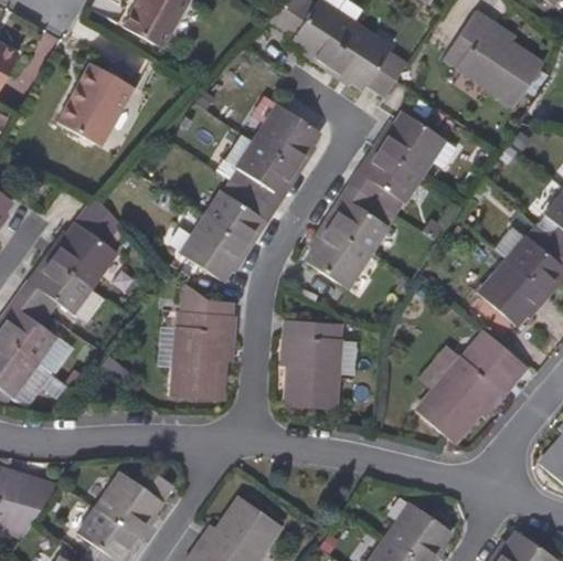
[(178,19),(187,0),(138,0),(127,24),(141,32),(163,44),(178,19)]
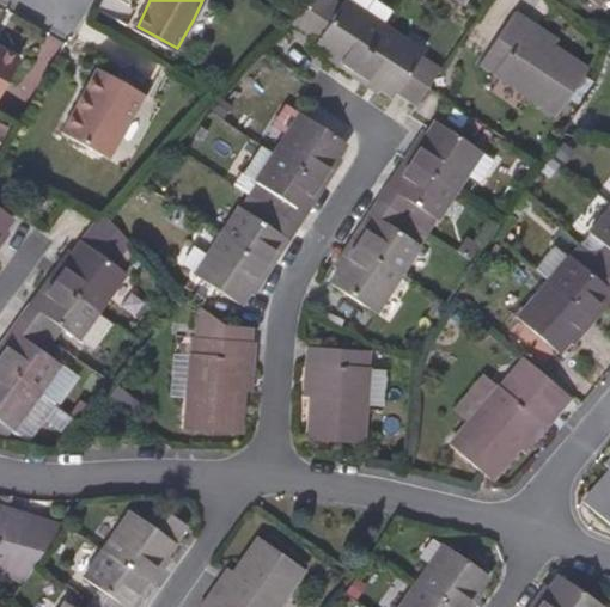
[(352,72),(384,22),(354,2),(351,0),(312,0),(306,7),(294,20),(298,20),(319,35),(315,42),(340,59),(337,63),(352,72)]
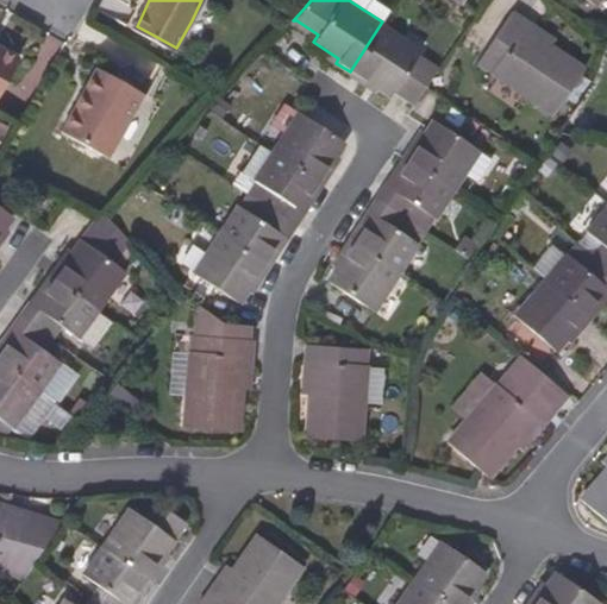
[(574,86),(584,70),(577,65),(562,55),(536,37),(523,27),(526,20),(513,12),(500,31),(485,54),(480,62),(489,68),(511,83),(531,98),(555,114),(564,100),(574,86)]
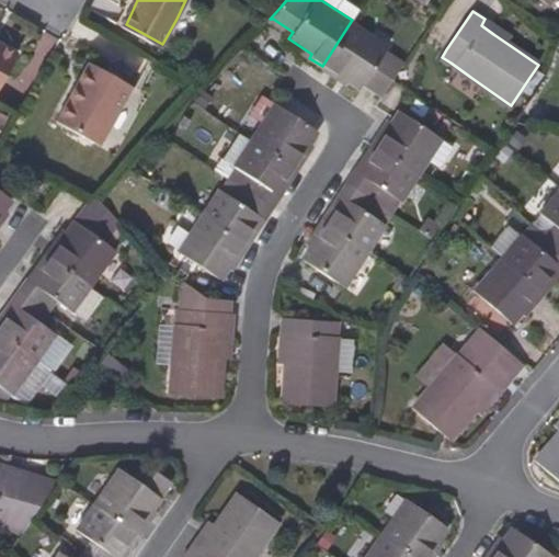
[(405,60),(385,48),(388,44),(352,20),(322,66),(334,74),(338,70),(361,84),(364,81),(383,92),(386,89),(395,76),(400,67),(405,60)]
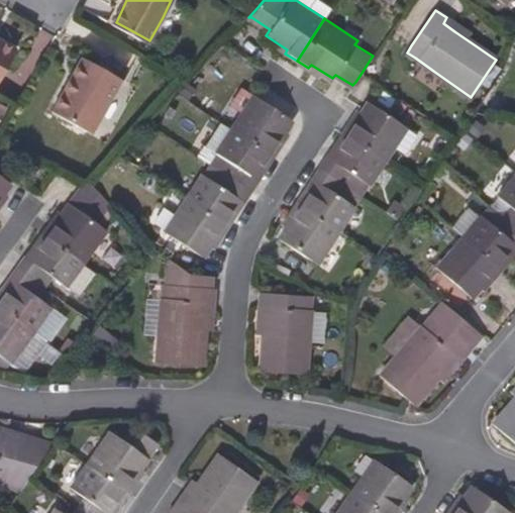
[(0,74),(5,65),(14,49),(0,41),(0,74)]
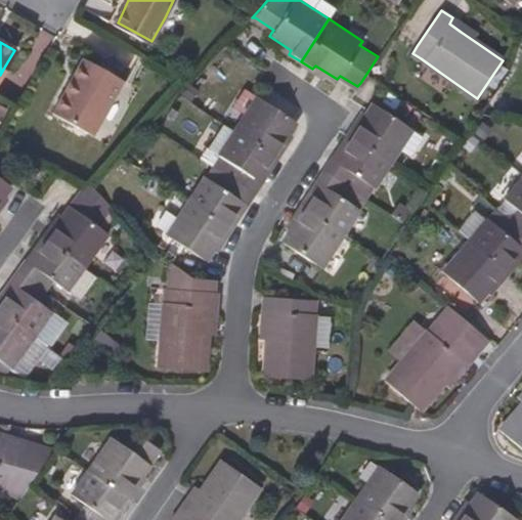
[(80,78),(88,60),(84,58),(68,88),(73,91),(80,78)]
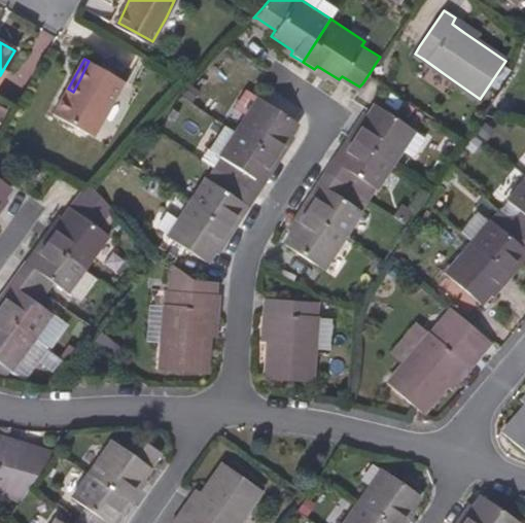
[(109,113),(127,80),(115,75),(106,70),(96,65),(89,61),(80,78),(73,92),(68,89),(55,115),(75,127),(97,137),(99,131),(103,125),(109,113)]
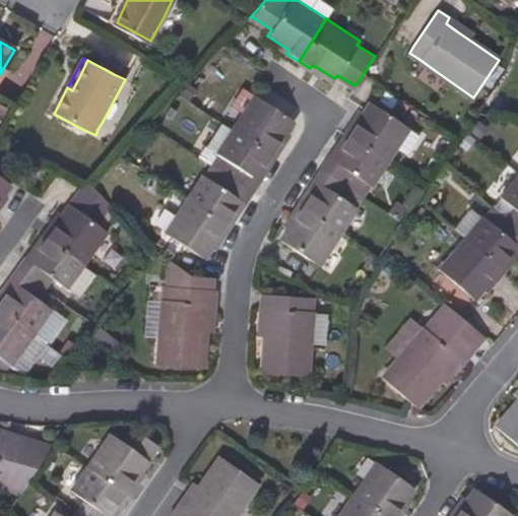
[(282,97),(262,83),(254,94),(264,102),(275,110),(293,120),(300,108),(282,97)]
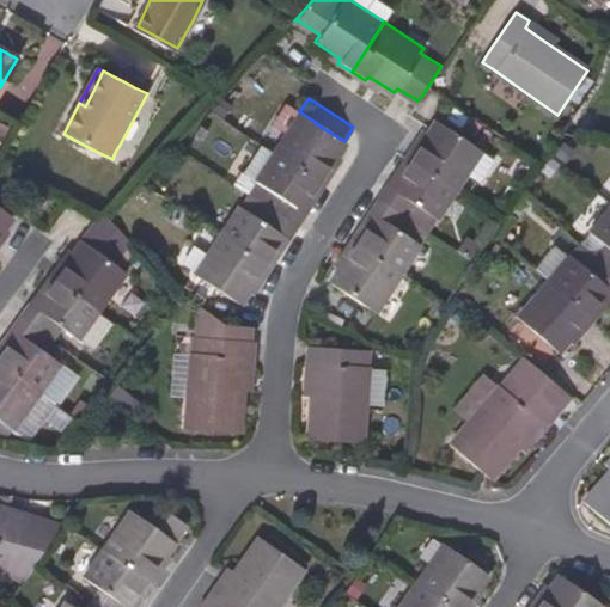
[(333,160),(345,141),(324,129),(311,120),(299,111),(285,133),(274,151),(292,164),(307,173),(318,181),(319,182),(323,183),(331,171),(328,167),(333,160)]
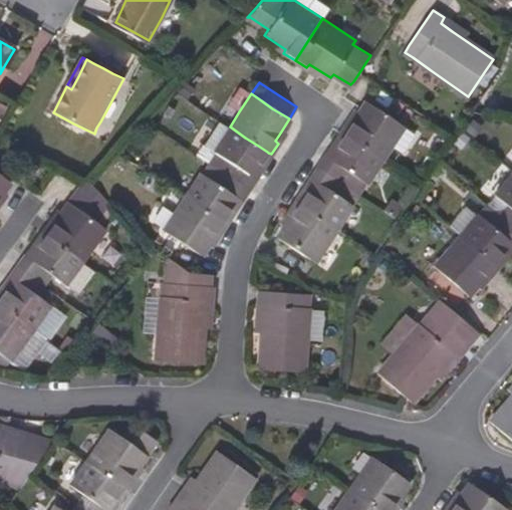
[(384,160),(405,126),(367,101),(353,122),(350,120),(347,124),(342,133),(345,136),(384,160)]
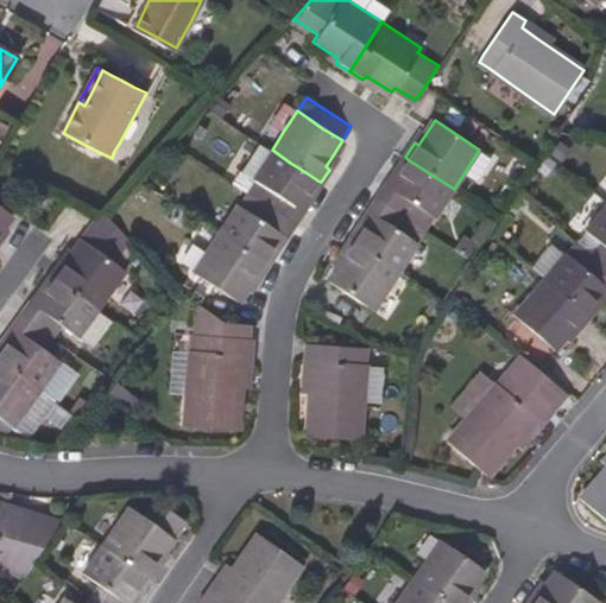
[(300,205),(316,179),(305,172),(290,163),(272,150),(265,160),(254,178),(271,188),(263,203),(277,211),(294,223),(303,209),(300,205)]
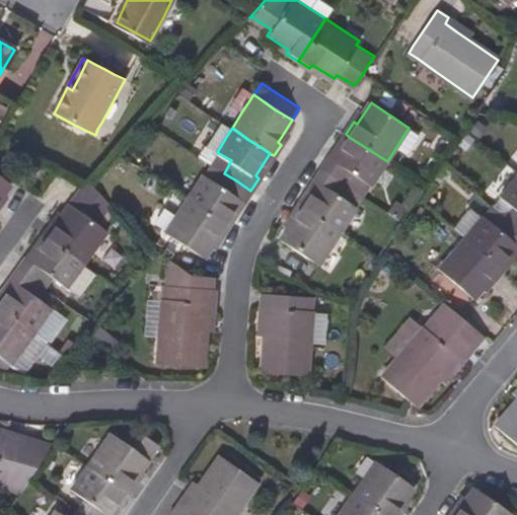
[(387,161),(349,137),(335,158),(330,156),(322,168),(350,187),(357,175),(359,176),(371,185),(387,161)]
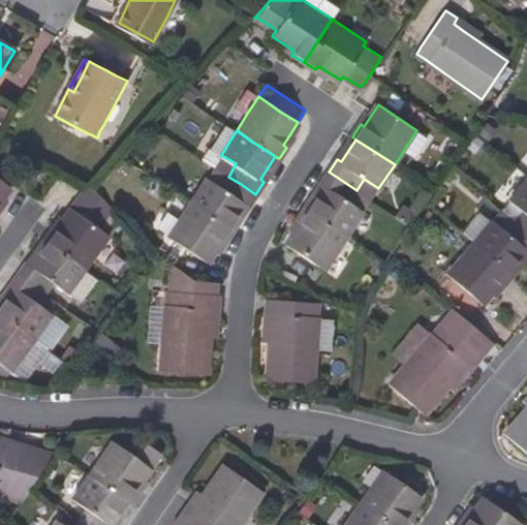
[(364,211),(349,201),(357,190),(329,172),(327,176),(321,183),(324,186),(321,191),(315,202),(310,208),(349,233),(364,211)]
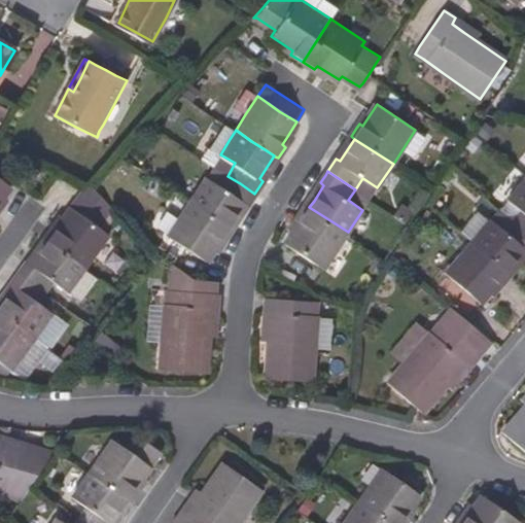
[(247,206),(254,194),(240,183),(228,176),(221,184),(219,186),(205,176),(196,190),(189,201),(218,219),(229,225),(239,210),(243,204),(247,206)]
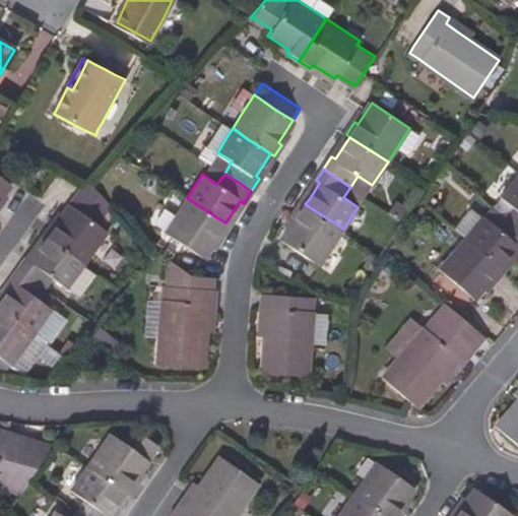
[(0,195),(9,184),(0,176),(0,195)]
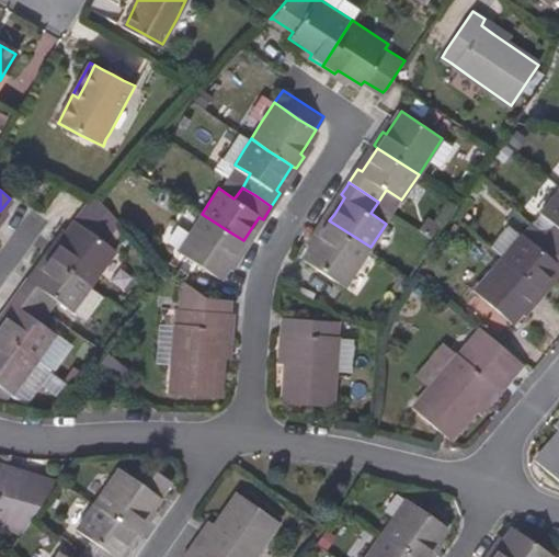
[(558,191),(549,202),(540,212),(554,224),(555,226),(545,235),(558,247),(558,191)]
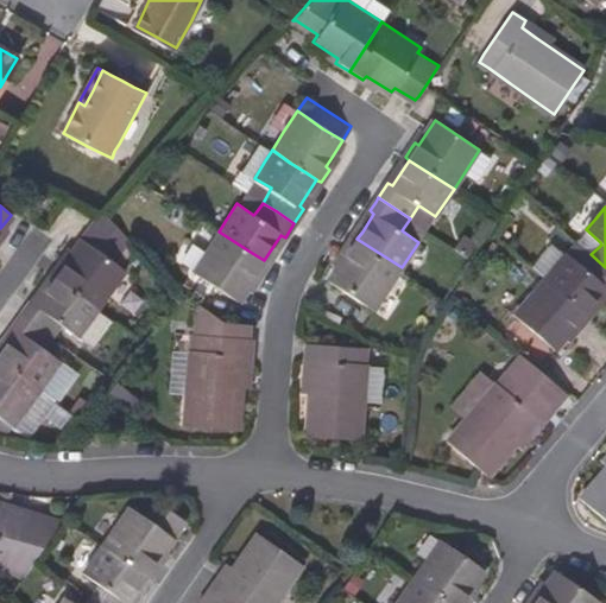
[(267,264),(264,260),(252,253),(219,232),(202,258),(193,271),(206,279),(226,292),(238,300),(240,297),(246,287),(253,277),(256,275),(258,277),(260,274),(267,264)]
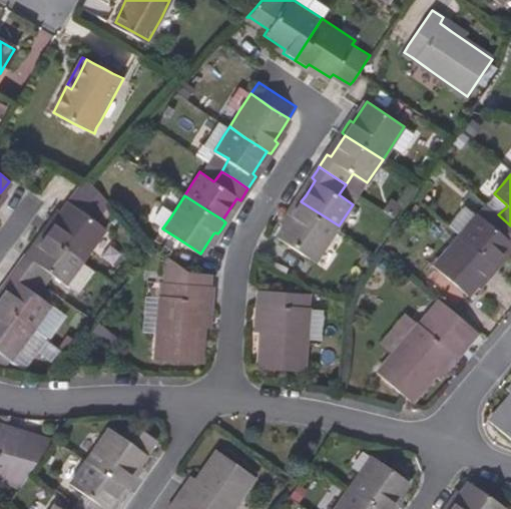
[(95,238),(104,226),(102,224),(99,222),(80,208),(67,199),(65,202),(63,204),(55,215),(51,219),(50,219),(48,219),(40,229),(43,232),(55,240),(69,250),(80,259),(95,238)]
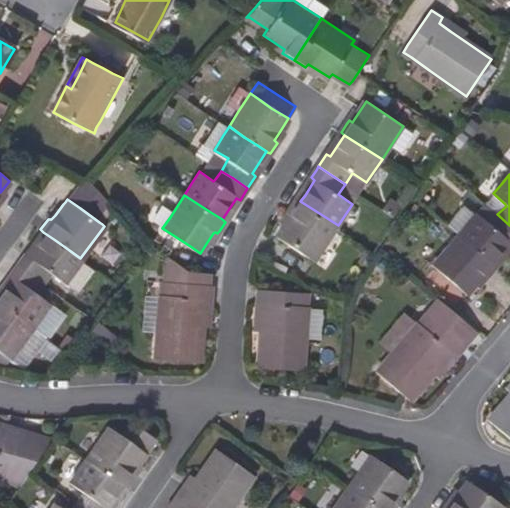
[(326,243),(338,225),(300,201),(297,199),(291,208),(289,211),(291,214),(284,227),(278,234),(288,241),(306,253),(315,259),(321,250),(325,245),(326,243)]
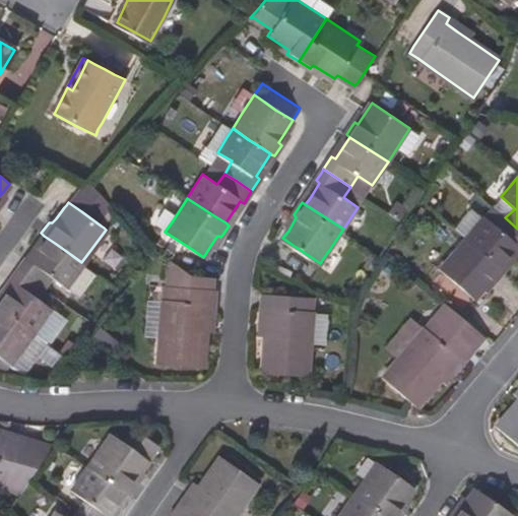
[(517,229),(505,217),(502,222),(497,228),(487,218),(483,216),(465,237),(481,252),(500,267),(516,249),(517,249),(517,229)]
